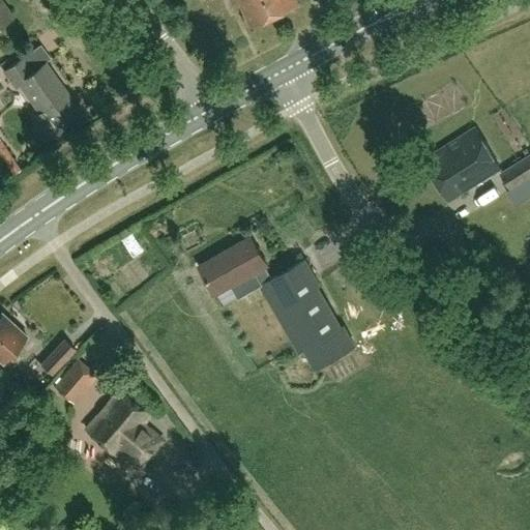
[(0,0),(0,24),(12,16),(0,0)]
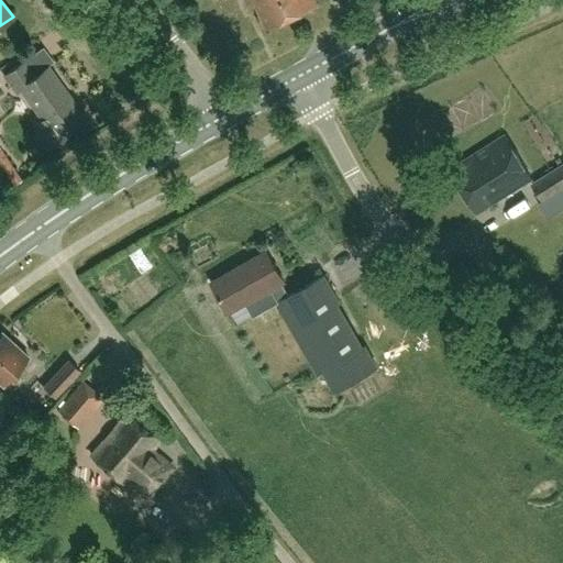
[(245,0),(247,3),(253,0),(266,28),(318,3),(316,0),(245,0)]
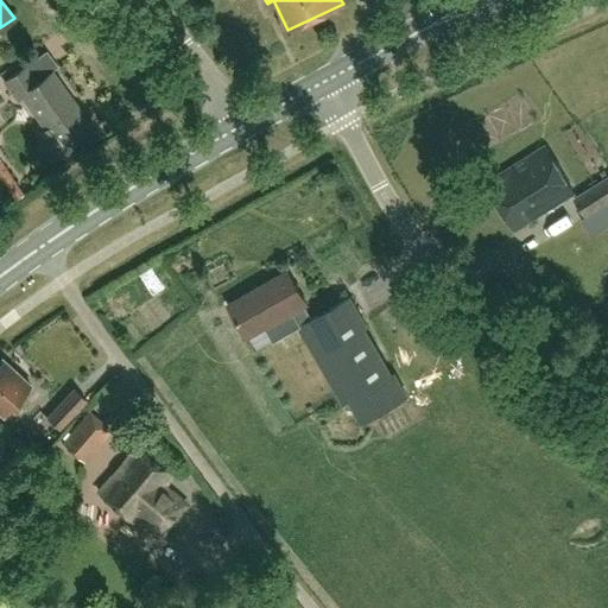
[(90,125),(51,70),(38,81),(26,65),(4,82),(17,100),(21,96),(44,128),(37,133),(54,157),(51,158),(54,163),(78,145),(73,138),(90,125)]
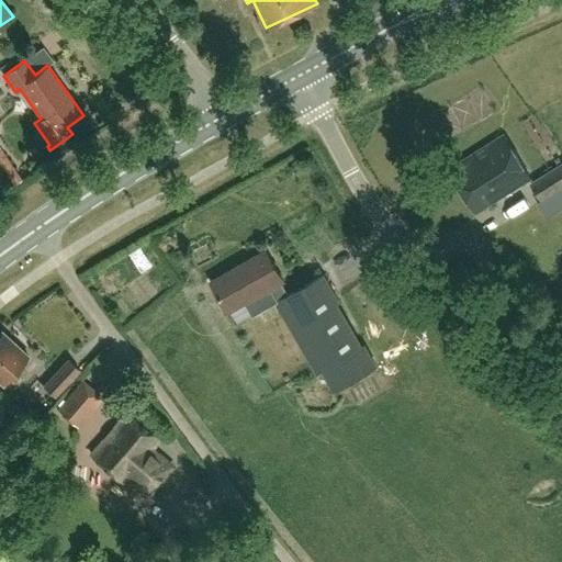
[(531,178),(508,142),(504,135),(450,169),(476,211),(508,191),(531,178)]
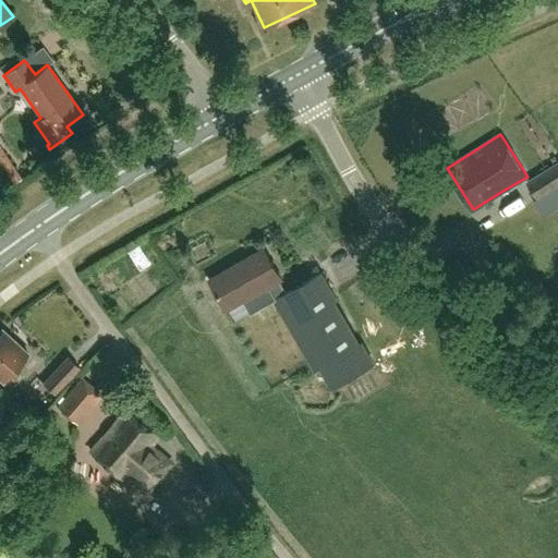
[(537,198),(557,185),(557,162),(528,182),(537,198)]
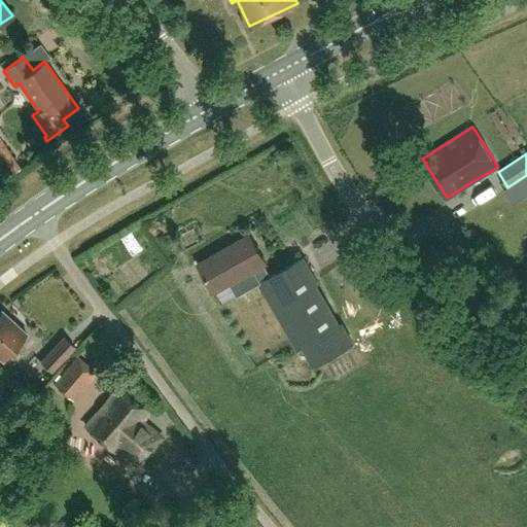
[(187,227),(170,236),(176,248),(194,240),(187,227)]
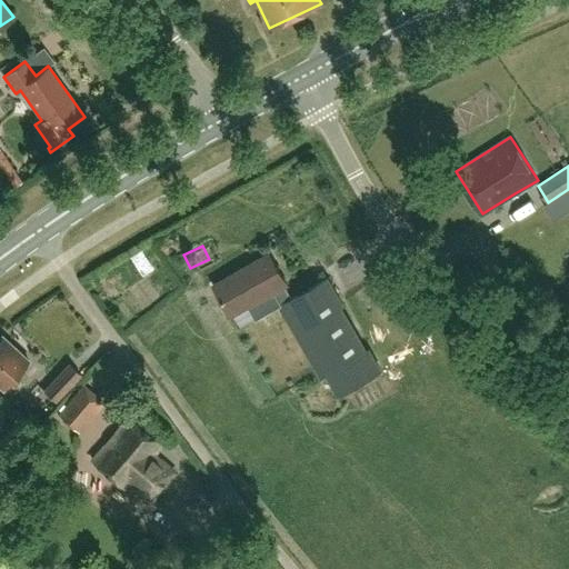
[(366,350),(340,307),(343,305),(328,278),(292,298),(285,285),(287,283),(270,253),(215,286),(231,315),(275,290),(281,303),(279,305),(321,378),(328,375),(339,395),(381,370),(369,349),(366,350)]
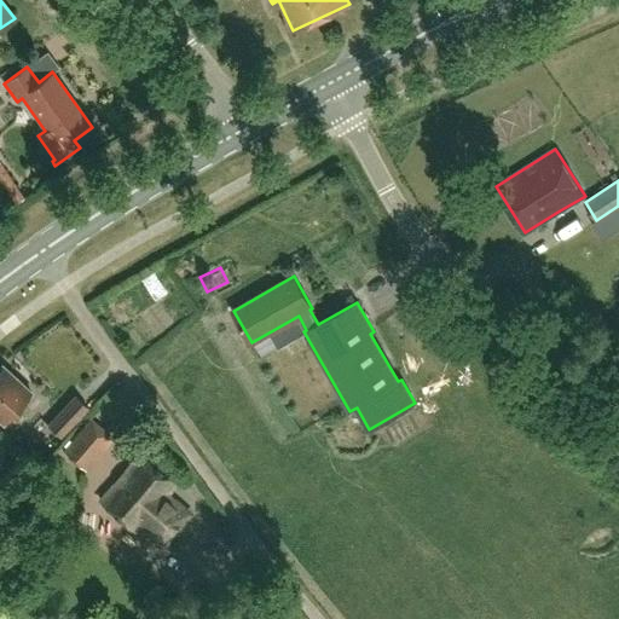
[(0,420),(3,423),(32,392),(1,365),(0,365),(0,420)]
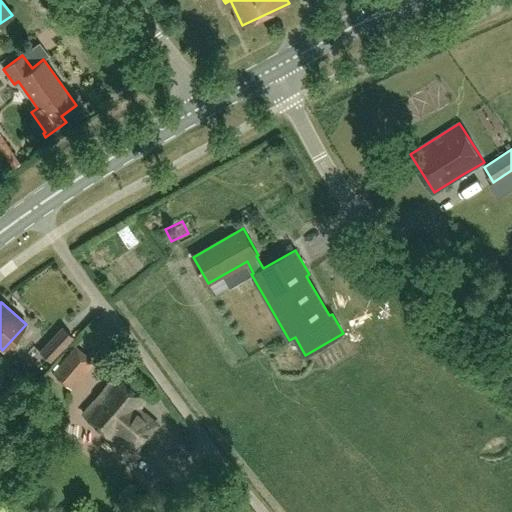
[(51,361),(73,337),(61,326),(39,350),(51,361)]
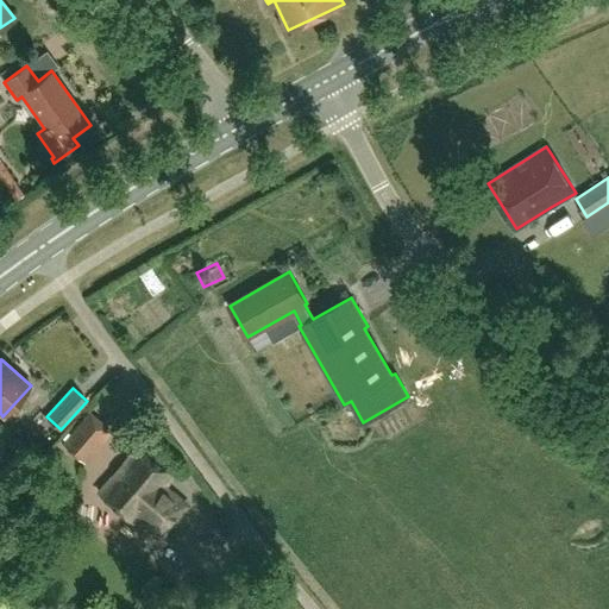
[(113,431),(99,419),(89,410),(61,445),(85,464),(113,431)]
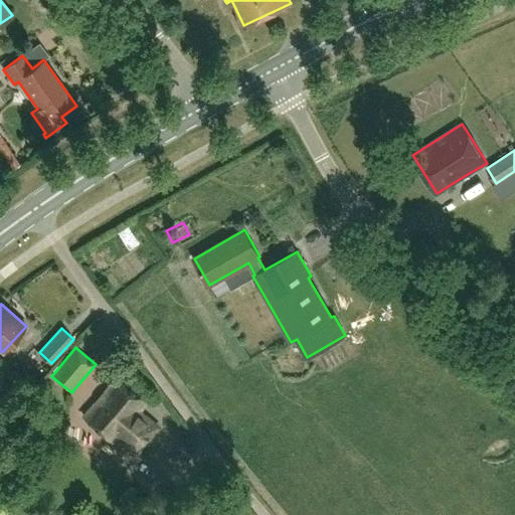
[(162,426),(140,408),(144,402),(117,380),(83,417),(112,442),(113,440),(135,459),(162,426)]
